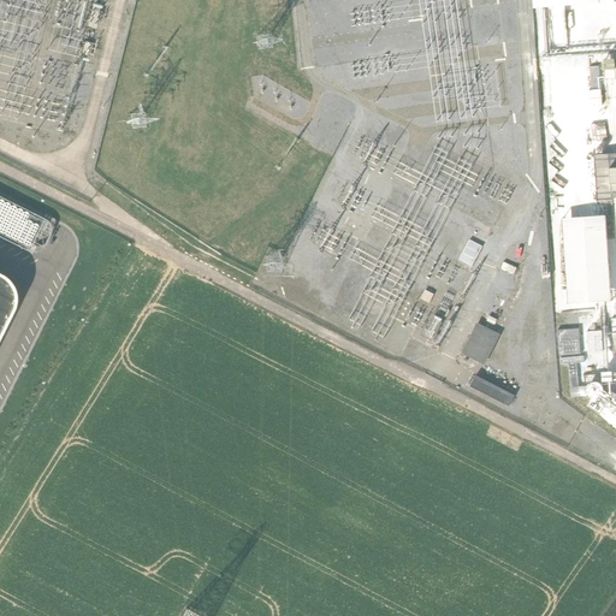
[(292,0),(278,0),(279,18),(294,17),(292,0)]
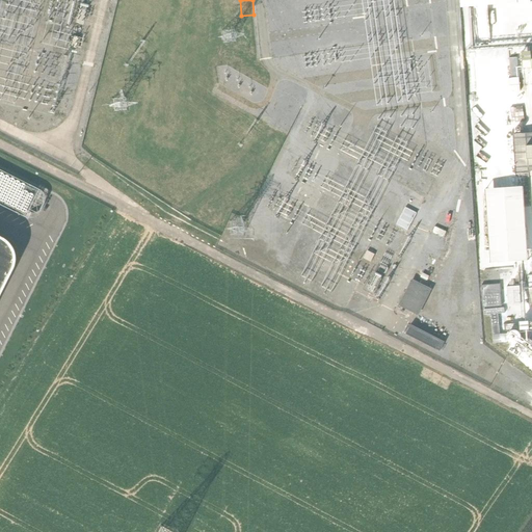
[(508,86),(520,85),(520,78),(517,58),(516,42),(508,43),(509,58),(511,78),(508,79),(508,86)]
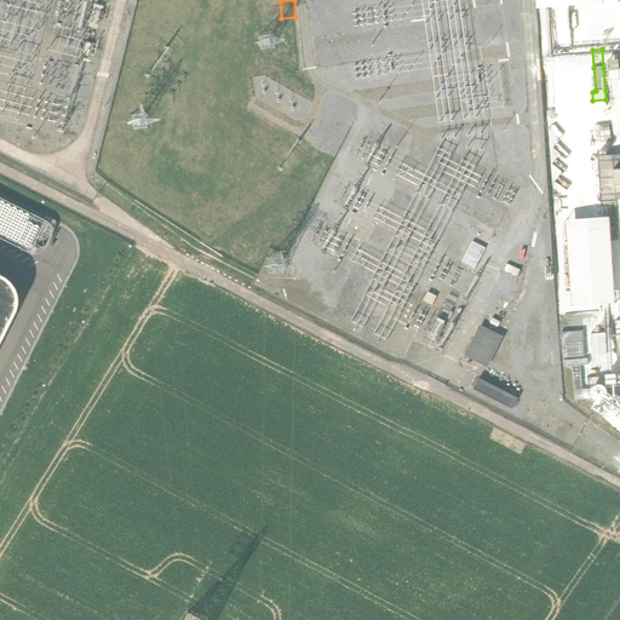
[(619,59),(609,61),(610,70),(610,80),(619,79),(619,154),(600,156),(603,201),(619,199),(619,59)]
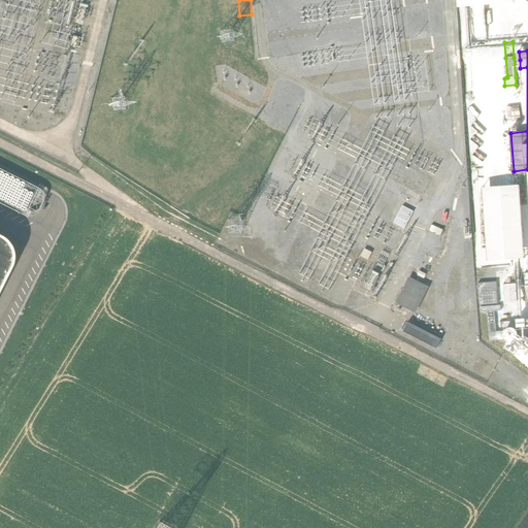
[(519,105),(506,106),(507,122),(520,121),(519,105)]
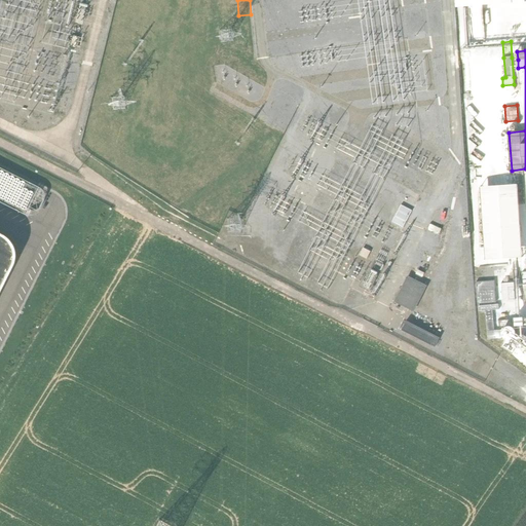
[(518,184),(481,187),(486,260),(523,257),(518,184)]
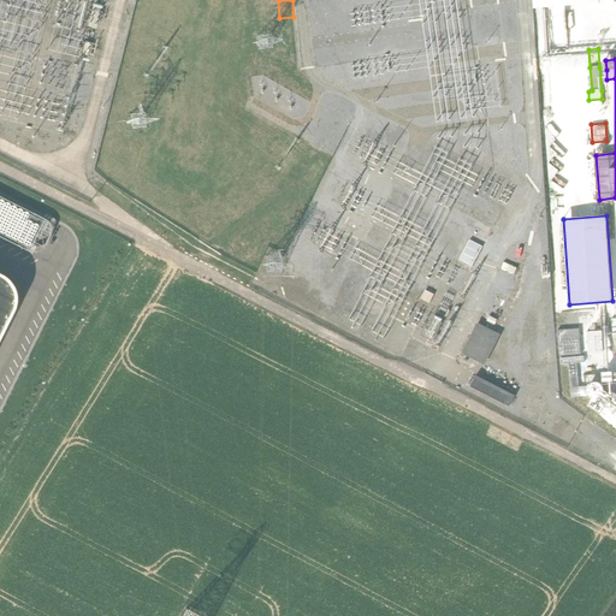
[(475,230),(465,250),(479,258),(489,237),(475,230)]
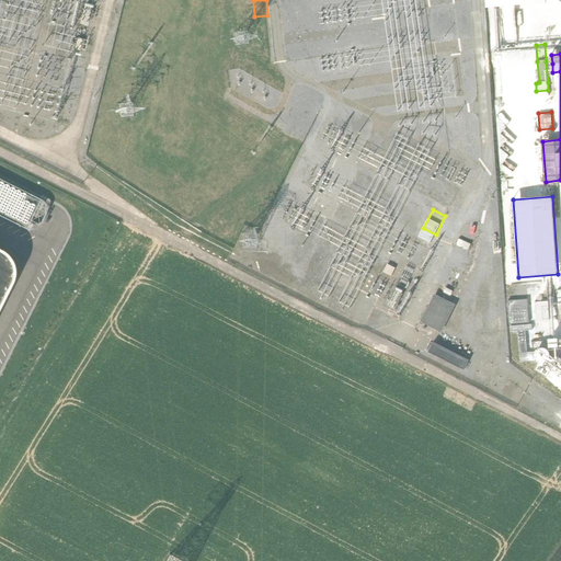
[(0,248),(0,312),(18,276),(19,263),(12,256),(2,249),(0,248)]
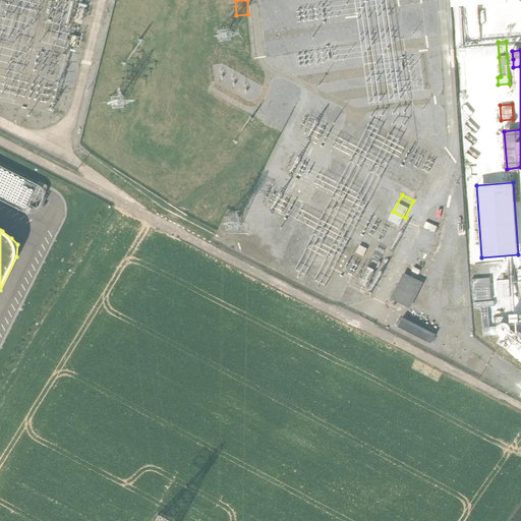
[(360,245),(356,252),(363,256),(367,249),(360,245)]
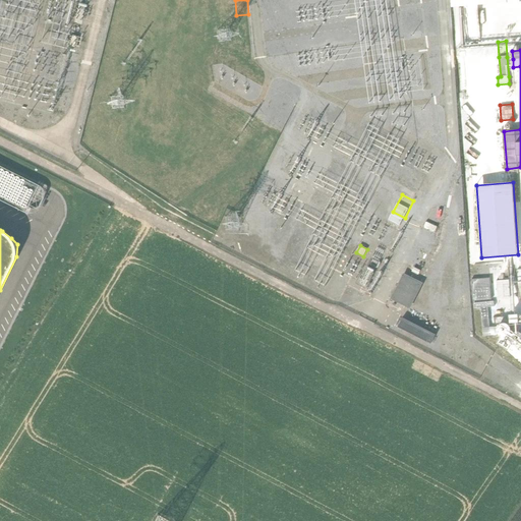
[(509,267),(489,269),(490,275),(510,273),(509,267)]
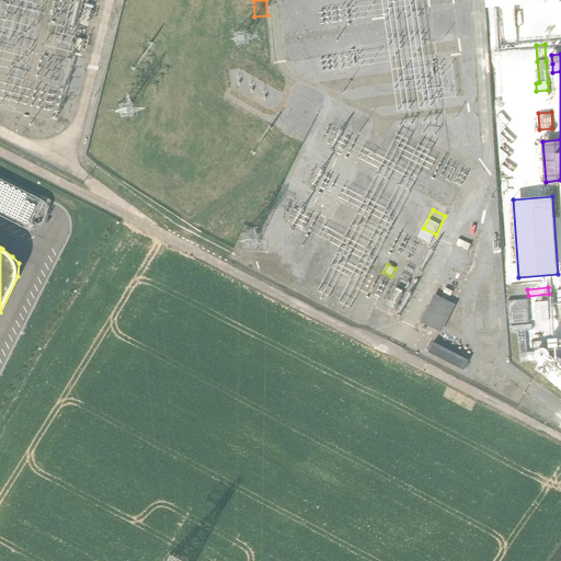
[(435,295),(421,322),(442,333),(456,305),(435,295)]
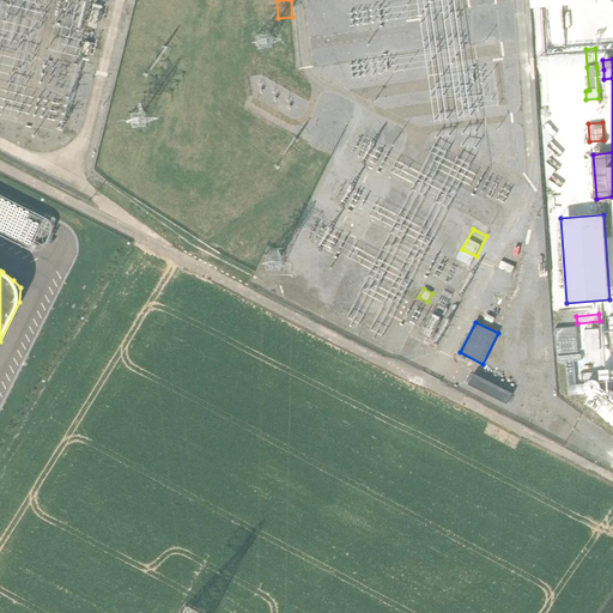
[(577,327),(556,328),(557,353),(578,352),(577,327)]
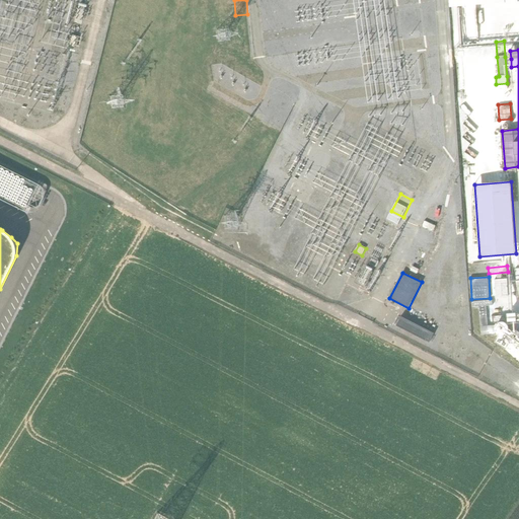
[(507,279),(495,280),(496,297),(509,296),(507,279)]
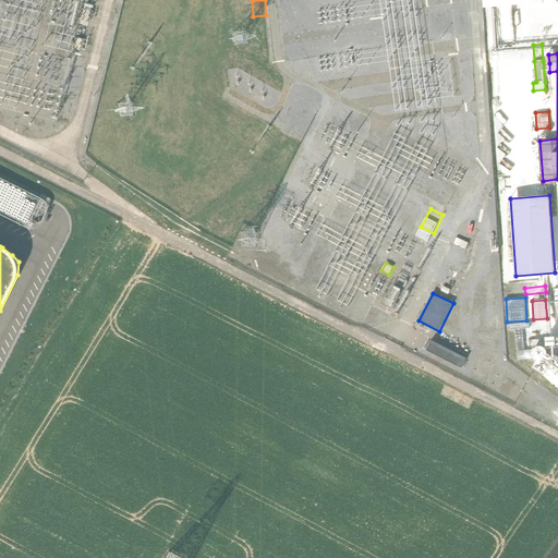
[(530,323),(508,324),(508,330),(516,329),(519,360),(533,359),(533,353),(532,350),(525,350),(523,329),(530,328),(530,323)]
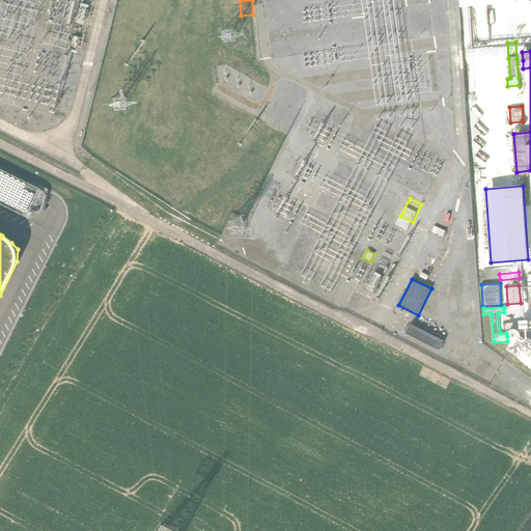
[(528,320),(520,320),(521,329),(529,328),(528,320)]
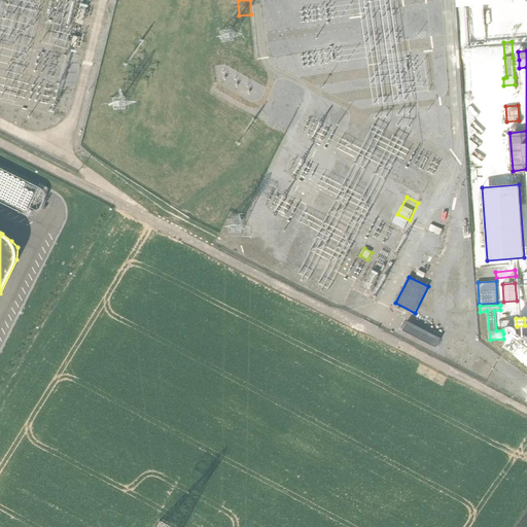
[(408,321),(402,330),(436,347),(441,338),(408,321)]
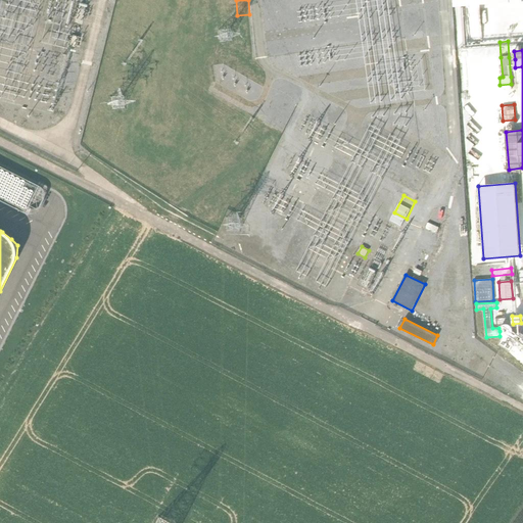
[(511,325),(509,324),(507,325),(505,326),(503,327),(503,330),(502,332),(503,334),(505,336),(507,337),(509,337),(511,337),(513,336),(514,334),(515,332),(515,330),(515,328),(513,326),(511,325)]
